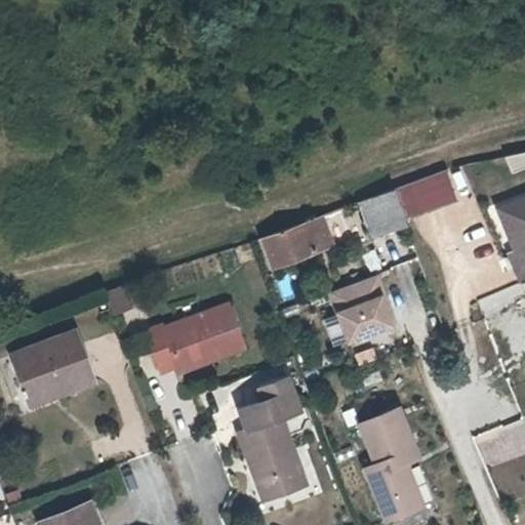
[(524,151),(506,158),(511,172),(524,167),(524,151)]
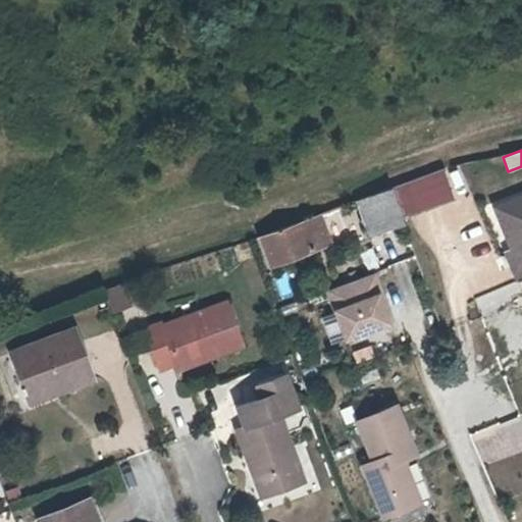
[(446,169),(399,184),(411,215),(439,206),(435,190),(451,185),(446,169)]
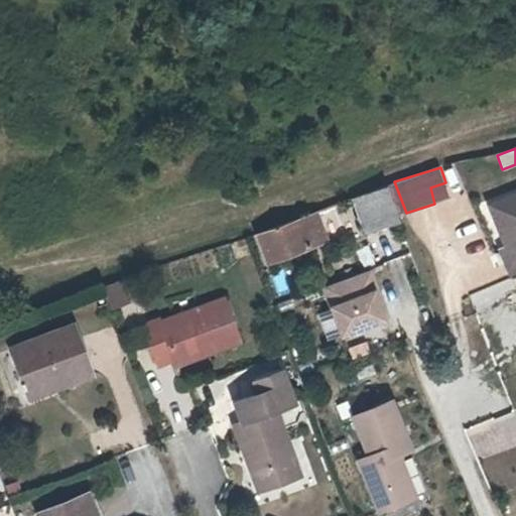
[(391,183),(387,184),(398,216),(406,213),(394,181),(391,183)]
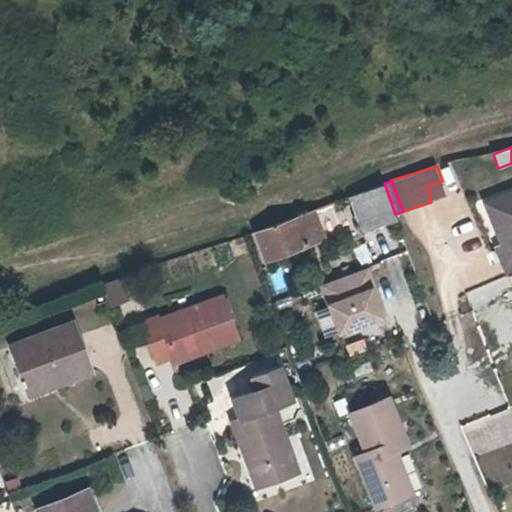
[(384,183),(350,195),(362,228),(396,218),(395,214),(384,183)]
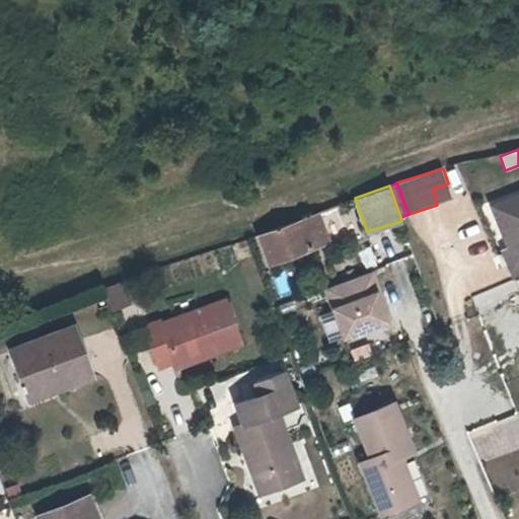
[(515,260),(507,262),(514,279),(518,277),(518,193),(493,204),(507,238),(515,260)]
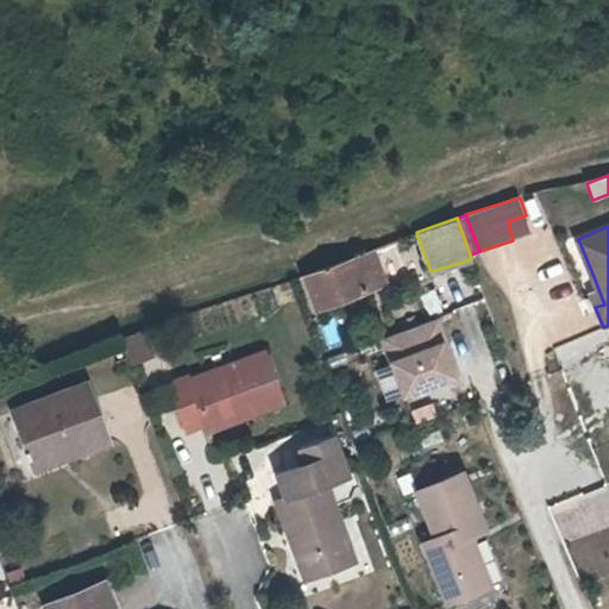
[(372,248),(321,267),(306,271),(319,307),(383,284),(372,248)]
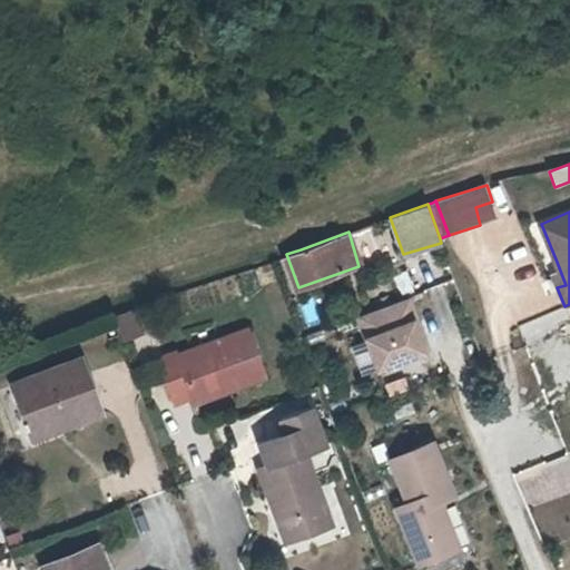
[(566,285),(557,262),(549,266),(557,287),(566,285)]
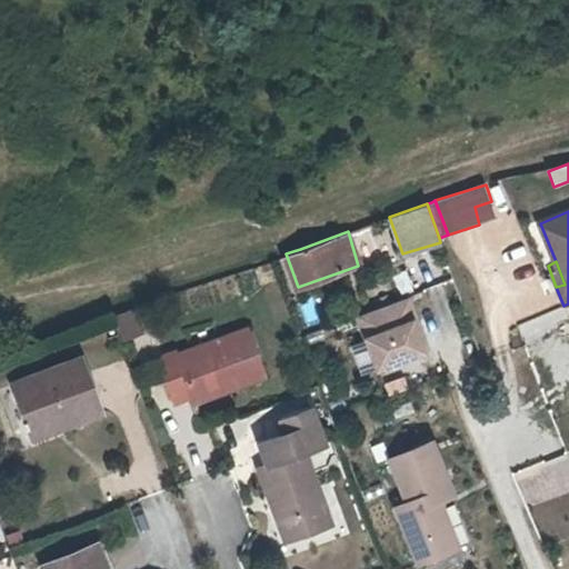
[(408,297),(356,315),(376,368),(422,350),(411,320),(416,318),(408,297)]
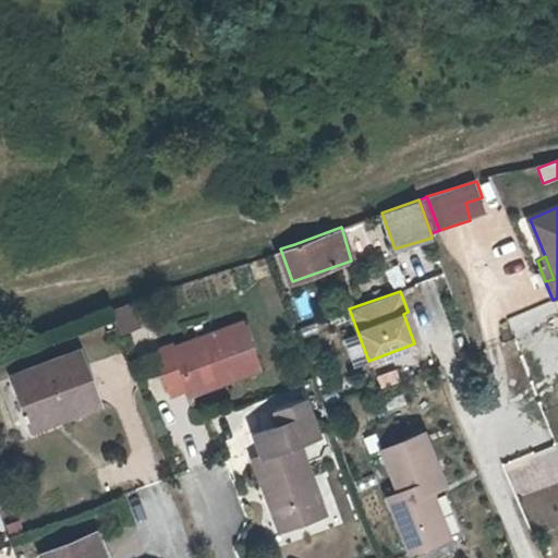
[(119,336),(142,327),(132,302),(109,311),(119,336)]
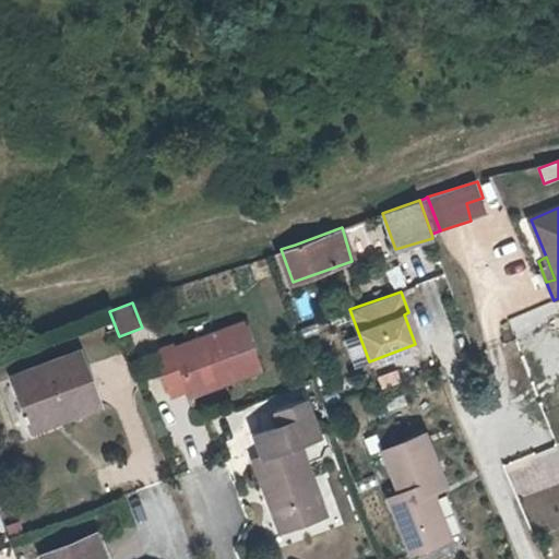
[(225,371),(227,378),(263,366),(247,319),(178,343),(177,340),(158,345),(175,388),(193,381),(225,371)]
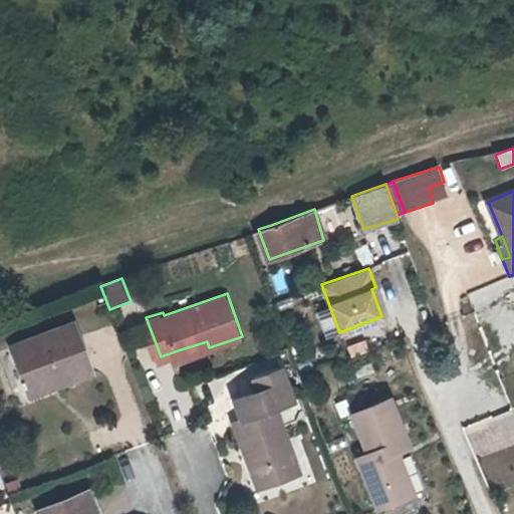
[(55,378),(57,387),(91,374),(75,324),(11,347),(25,390),(55,378)]
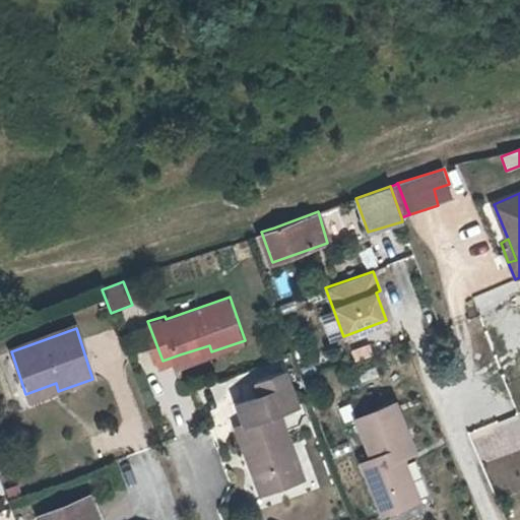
[(209,345),(180,354),(182,361),(211,351),(209,345)]
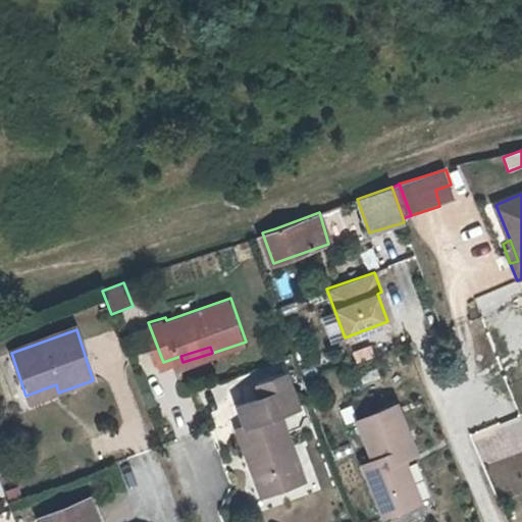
[(289,455),(297,452),(284,417),(303,410),(291,375),(259,386),(265,401),(241,410),(247,428),(240,431),(265,501),(300,488),(289,455)]
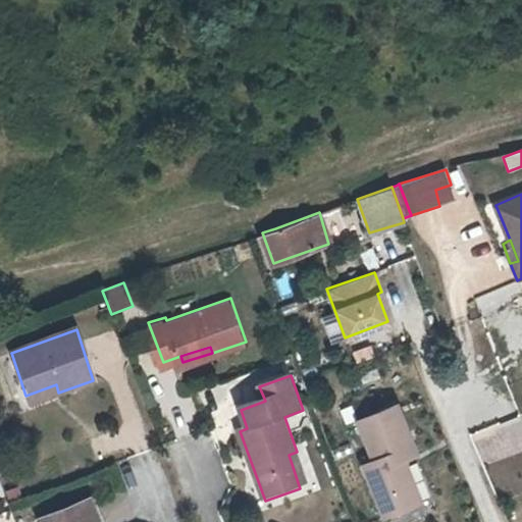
[(56,384),(25,396),(29,403),(58,393),(56,384)]
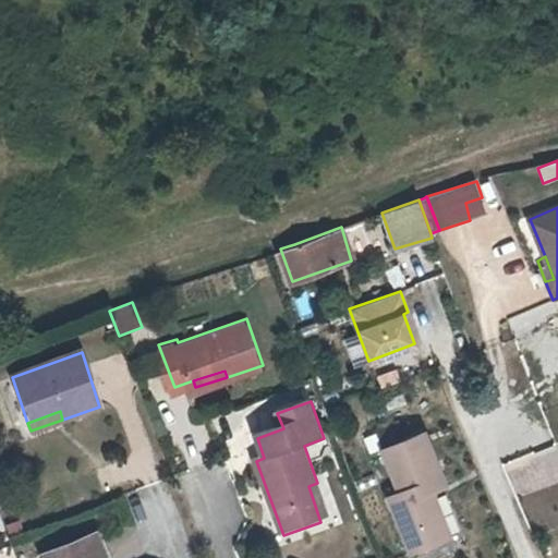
[(383,448),(400,492),(389,496),(411,550),(450,535),(433,489),(445,483),(425,431),(383,448)]
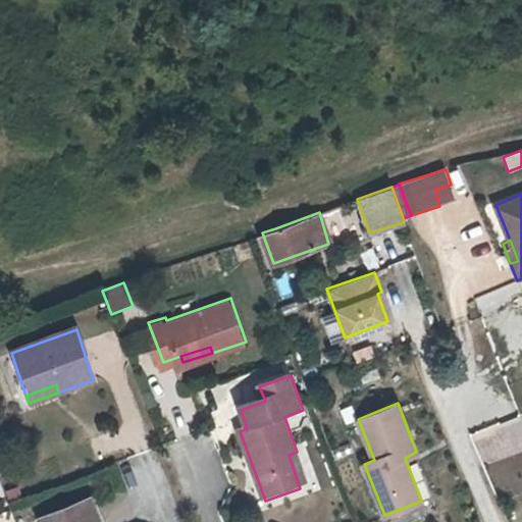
[(289,455),(300,488),(309,485),(297,452),(289,455)]
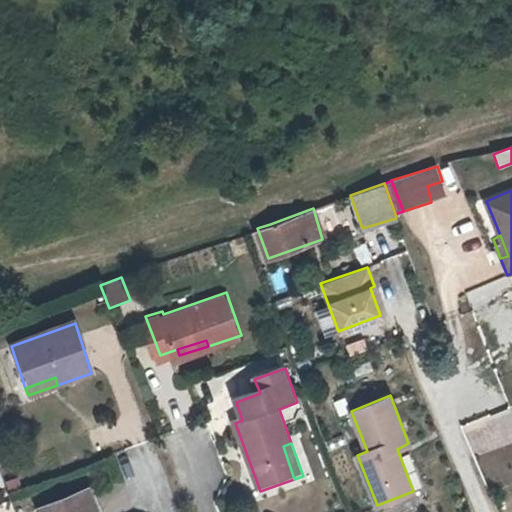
[(95,511),(87,489),(40,509),(40,511),(95,511)]
